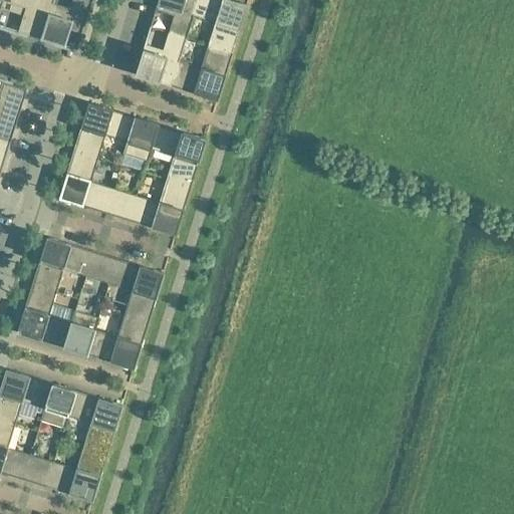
[(0,0),(0,9),(11,13),(15,0),(0,0)]
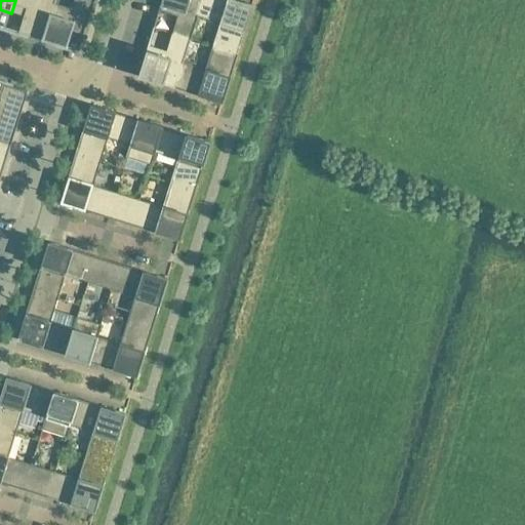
[(41,41),(53,3),(53,4),(54,0),(15,0),(11,13),(23,16),(17,33),(41,41)]
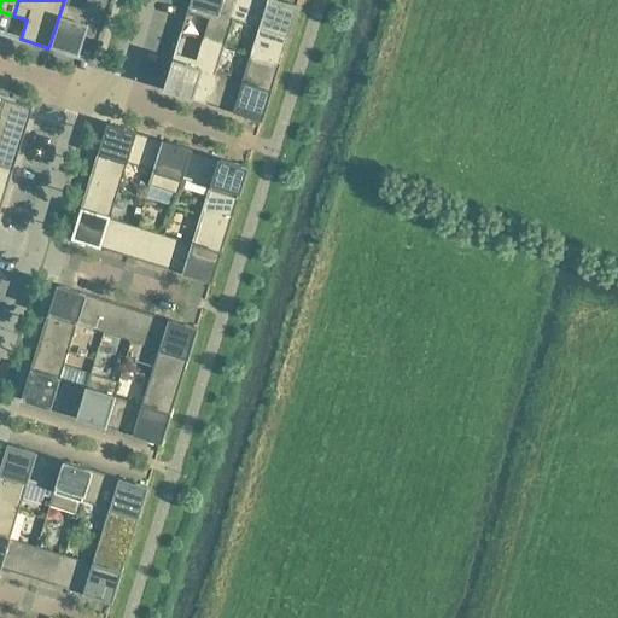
[(92,62),(110,0),(86,0),(83,11),(63,5),(63,4),(48,48),(77,57),(83,36),(97,41),(91,60),(92,62)]
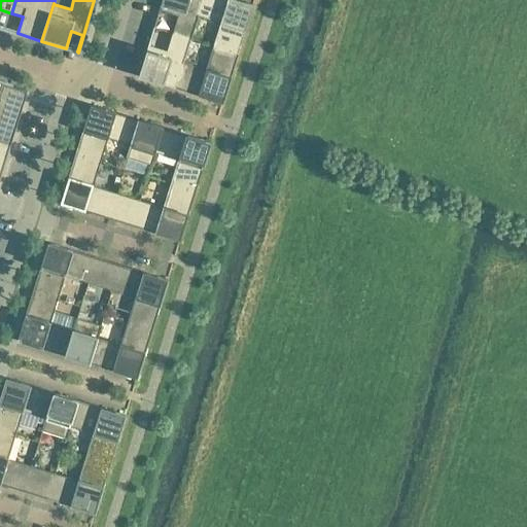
[(197,15),(202,0),(162,0),(159,10),(177,16),(172,34),(190,40),(198,15),(197,15)]
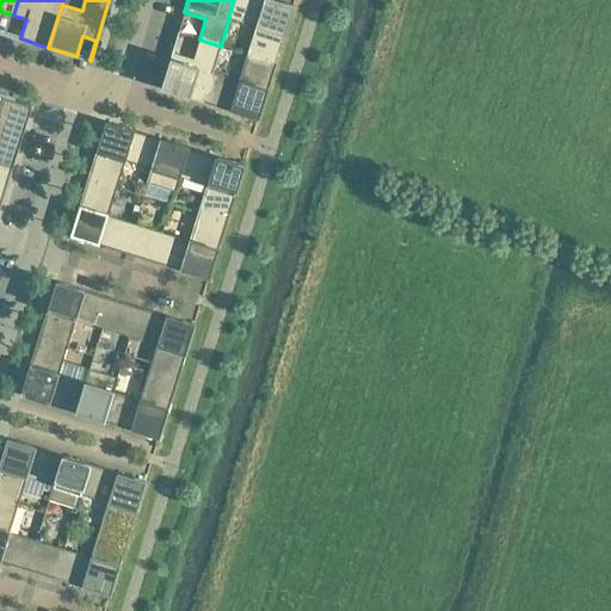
[(276,63),(294,6),(273,0),(234,0),(228,18),(229,18),(255,26),(247,54),(276,63)]
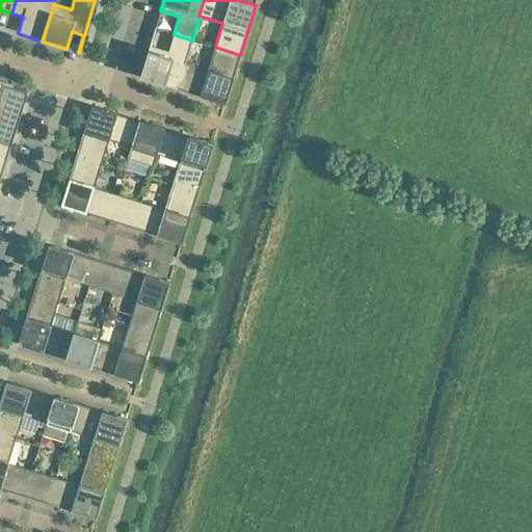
[(176,89),(184,63),(185,64),(192,41),(174,34),(168,52),(150,47),(139,78),(176,89)]
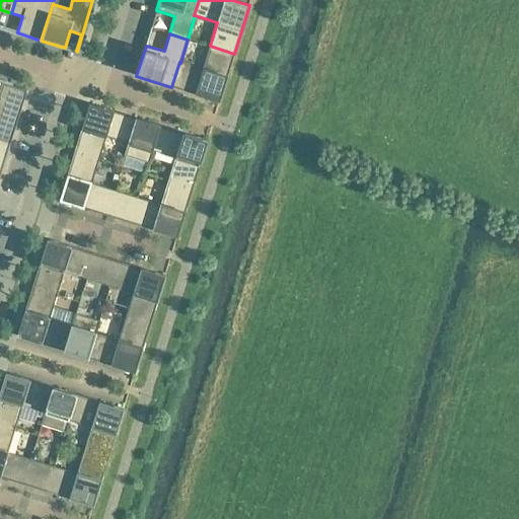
[(219,102),(234,54),(210,46),(203,69),(180,63),(179,62),(171,87),(219,102)]
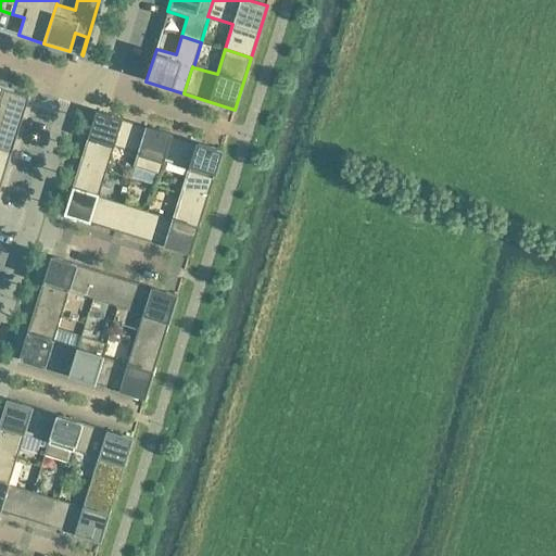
[(0,152),(10,155),(28,97),(2,89),(0,96),(0,152)]
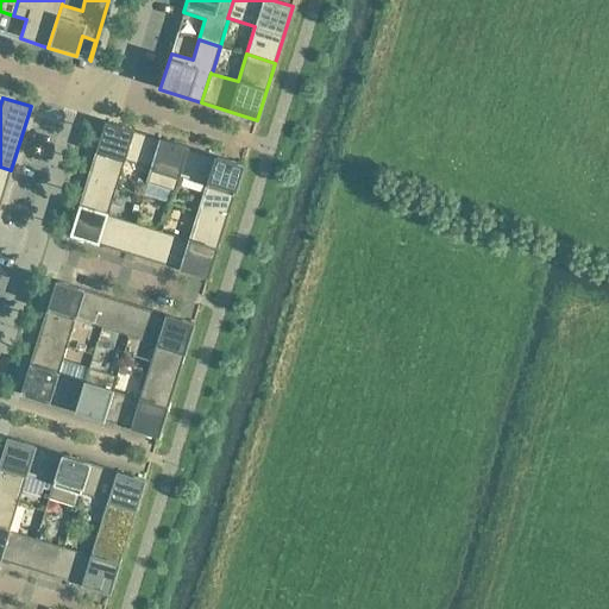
[(151,169),(161,139),(105,123),(87,179),(115,188),(124,161),(150,169),(151,169)]
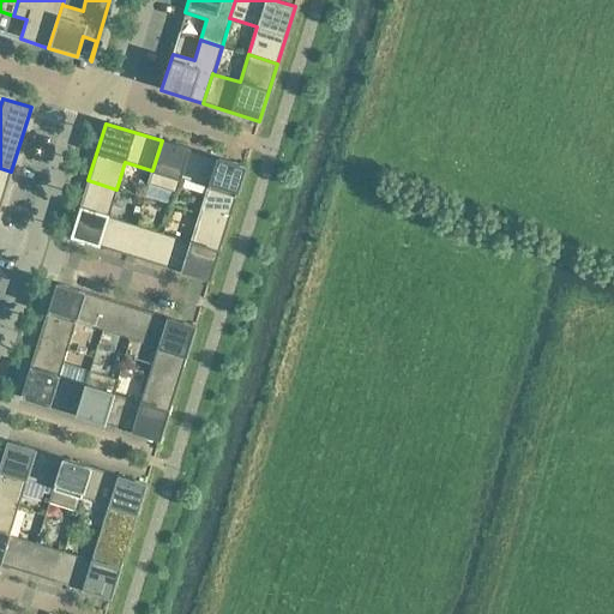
[(180,179),(190,149),(162,140),(152,170),(151,170),(146,185),(176,193),(181,179),(180,179)]
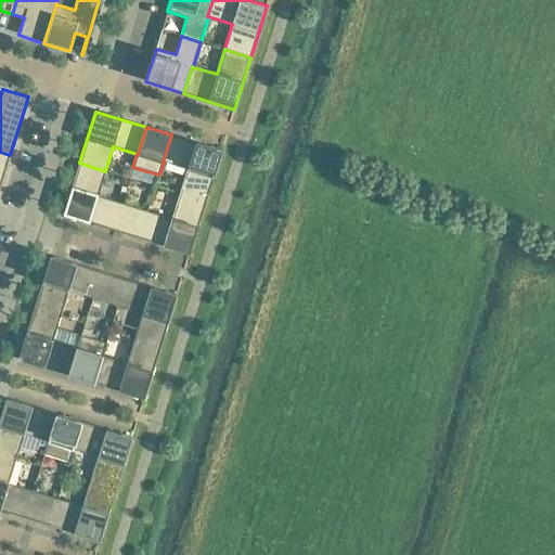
[(205,203),(221,151),(171,134),(163,162),(164,162),(186,169),(179,194),(205,203)]
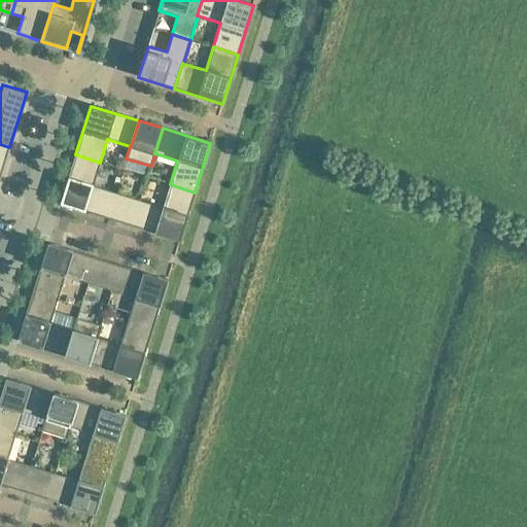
[(0,178),(9,147),(0,144),(0,178)]
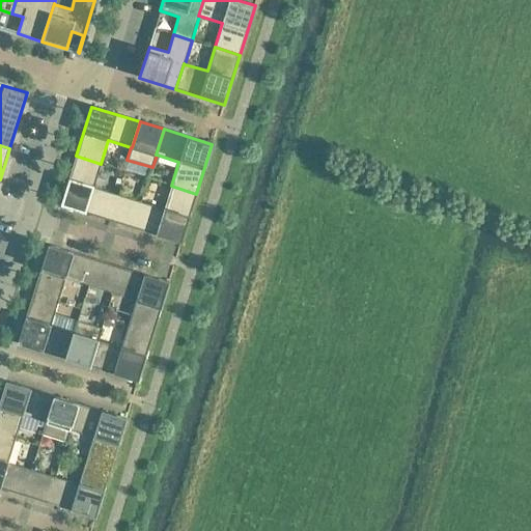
[(93,188),(101,164),(76,156),(60,205),(109,221),(116,195),(93,188)]
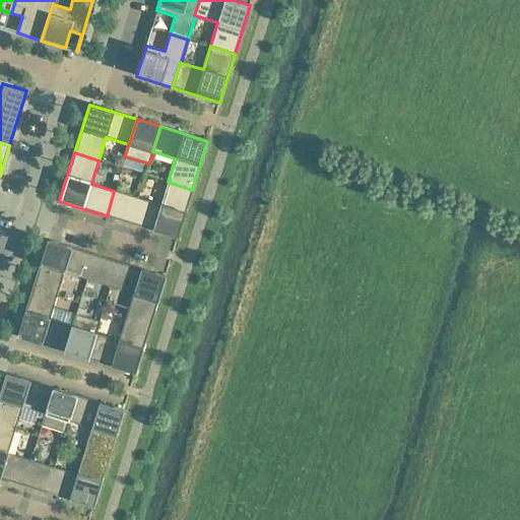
[(177,238),(192,190),(168,182),(160,205),(137,198),(130,223),(177,238)]
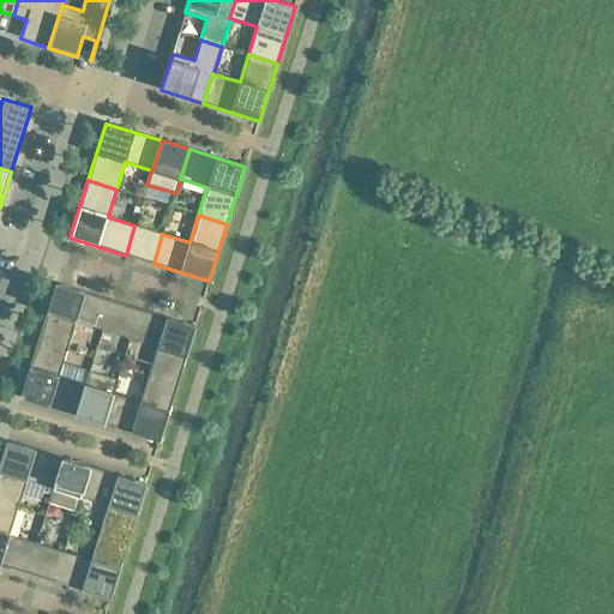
[(154,264),(162,234),(134,226),(126,256),(154,264)]
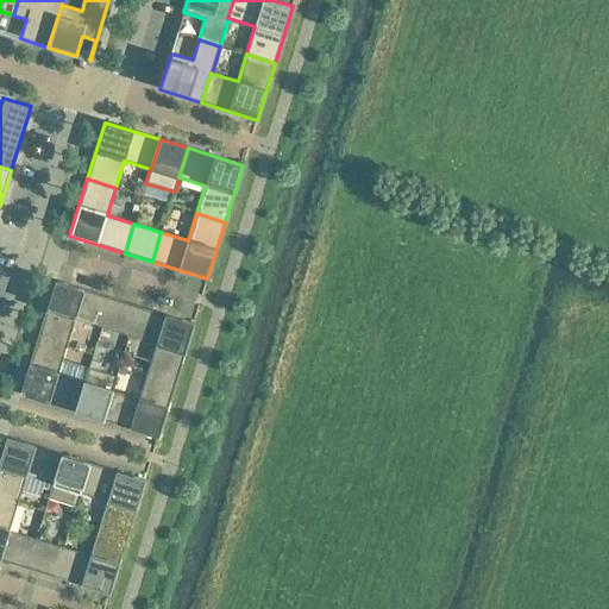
[(101,327),(111,299),(55,281),(37,338),(66,346),(75,319),(101,327)]
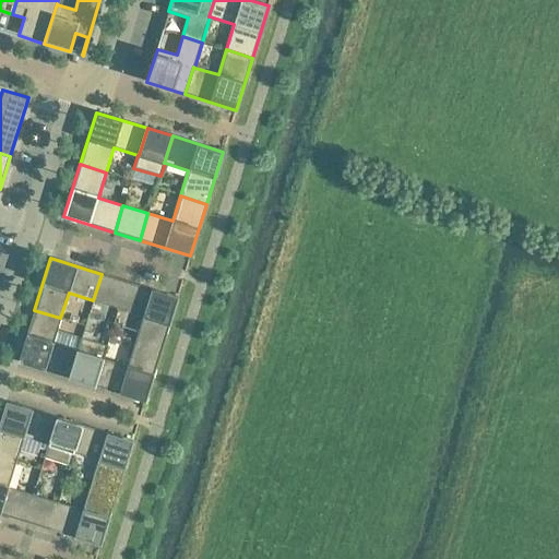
[(118,309),(127,282),(102,274),(93,300),(118,309)]
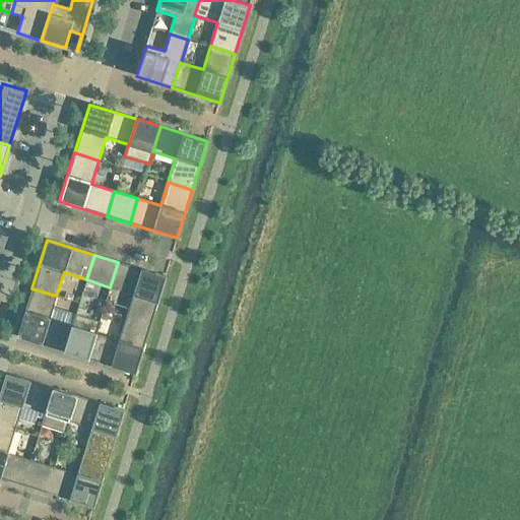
[(150,325),(165,276),(118,262),(110,287),(133,295),(126,318),(150,325)]
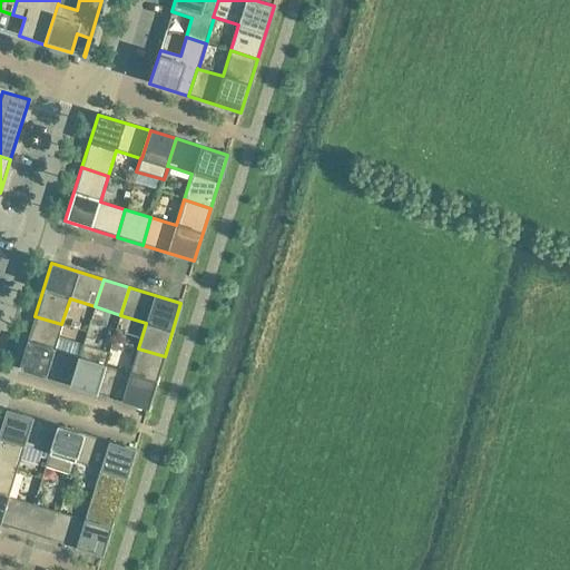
[(58,336),(61,324),(35,316),(19,370),(70,385),(79,359),(78,357),(81,346),(82,344),(58,336)]
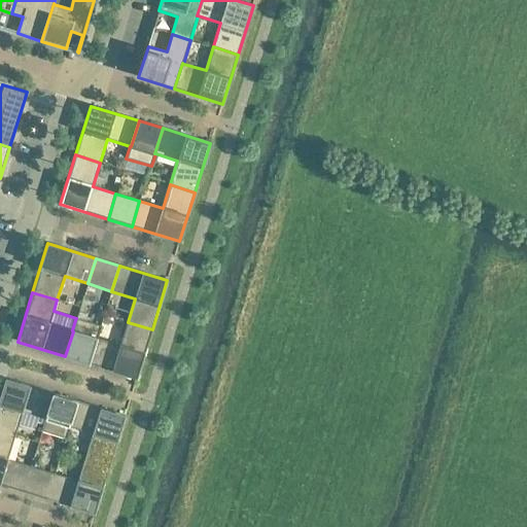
[(89,363),(97,339),(98,339),(101,326),(76,318),(75,320),(72,330),(73,331),(65,356),(89,363)]
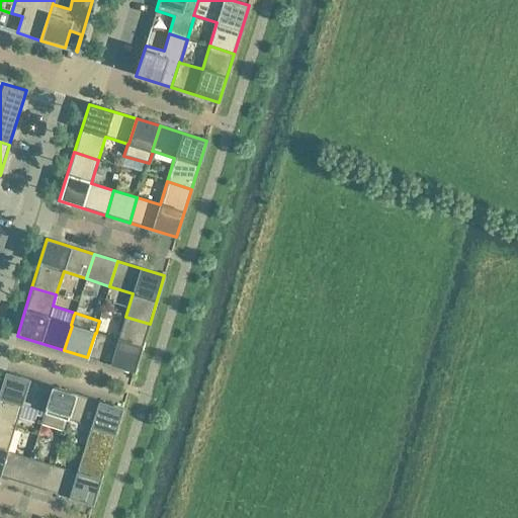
[(87,357),(135,372),(150,324),(125,317),(117,340),(96,333),(95,333),(87,357)]
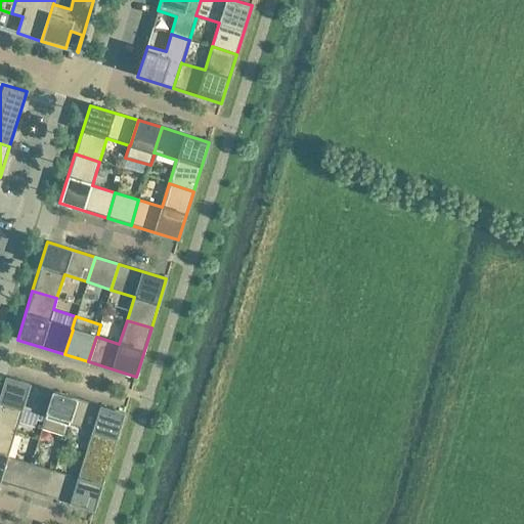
[(45,417),(53,391),(5,377),(0,393),(0,428),(14,433),(23,409),(45,417)]
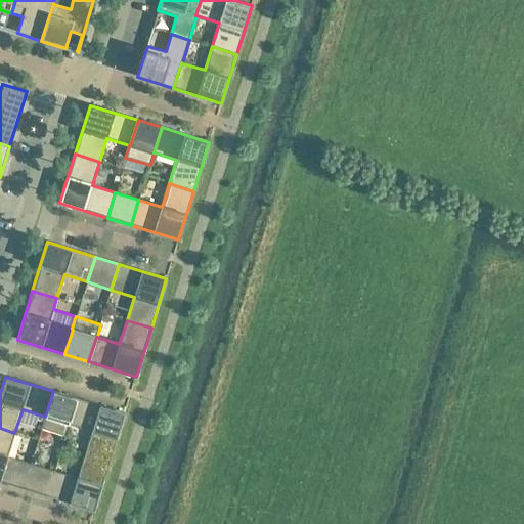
[(69,424),(77,399),(53,391),(45,417),(41,429),(66,436),(70,424),(69,424)]
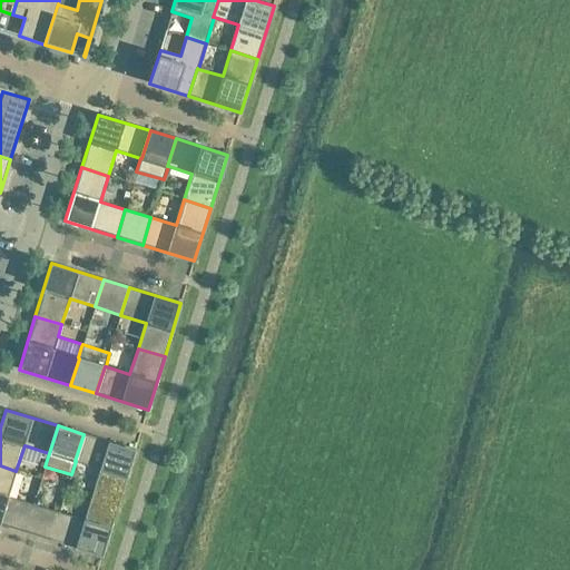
[(119,503),(136,450),(84,434),(75,461),(76,461),(100,469),(92,494),(119,503)]
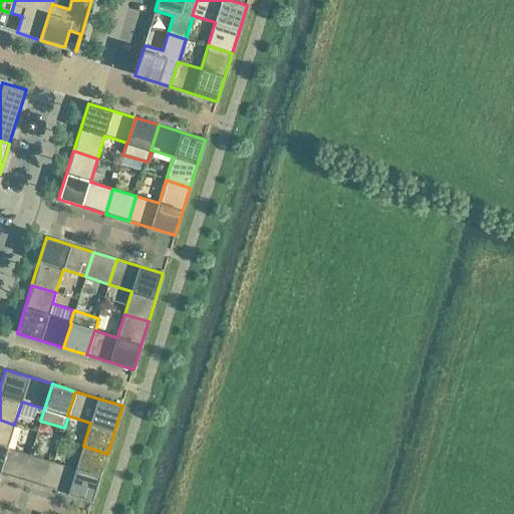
[(7,448),(14,425),(0,420),(0,472),(22,480),(30,455),(7,448)]
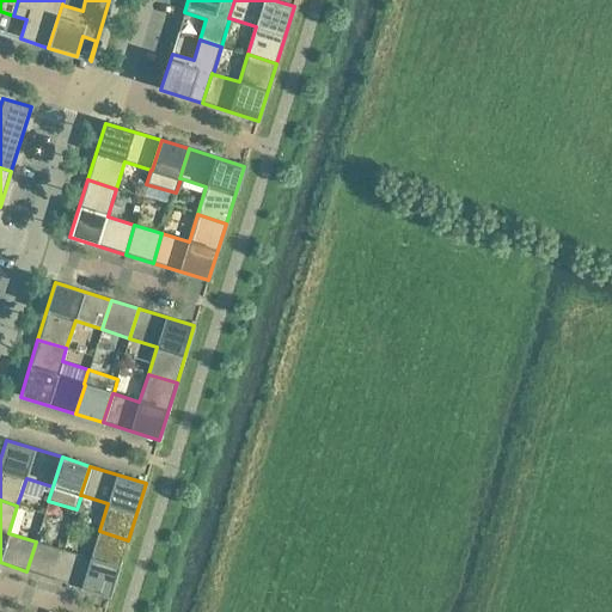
[(110,598),(128,540),(99,531),(90,558),(63,550),(54,580),(110,598)]
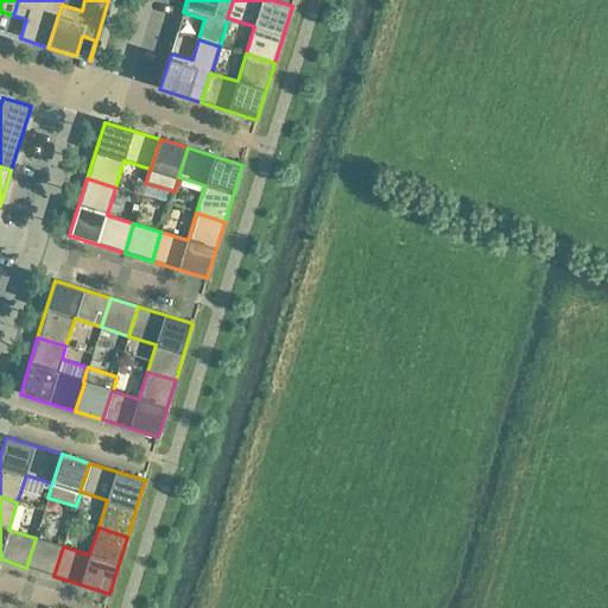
[(54,576),(63,546),(36,538),(26,568),(54,576)]
